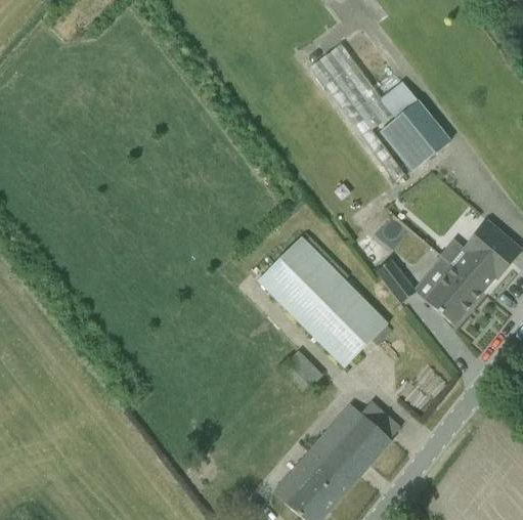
[(380,130),(412,169),(450,139),(418,99),(380,130)]
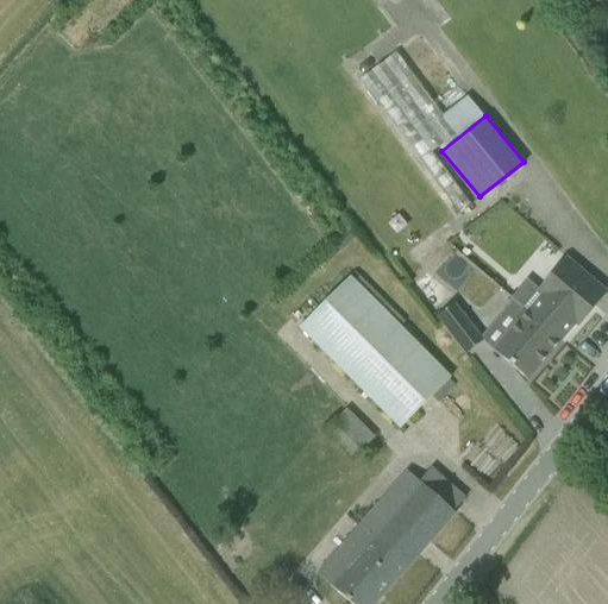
[(494,347),(528,376),(576,321),(578,323),(607,290),(607,288),(566,253),(538,285),(527,276),(513,294),(525,304),(515,315),(518,318),(494,347)]
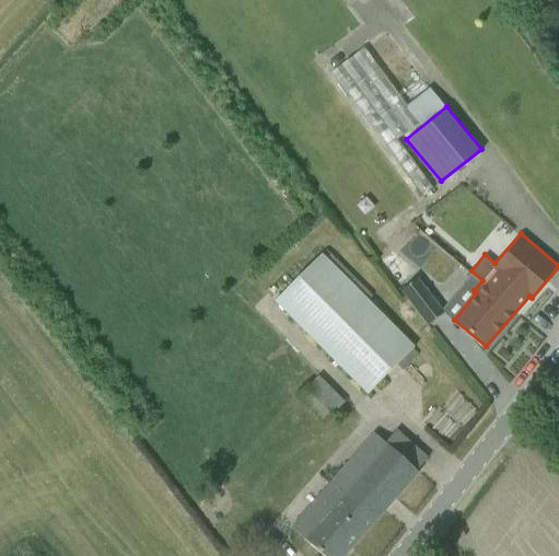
[(276,299),(368,391),(414,345),(323,252),(276,299)]
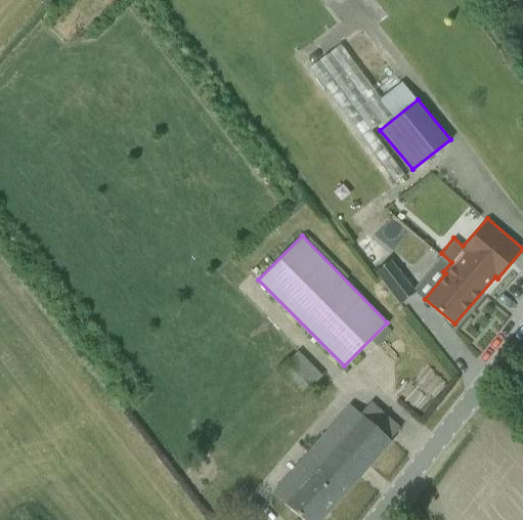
[(416,291),(391,259),(376,269),(401,302),(416,291)]
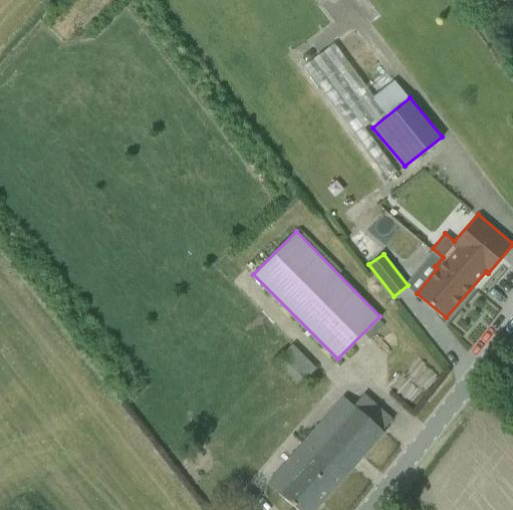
[(283,351),(274,360),(297,384),(306,374),(283,351)]
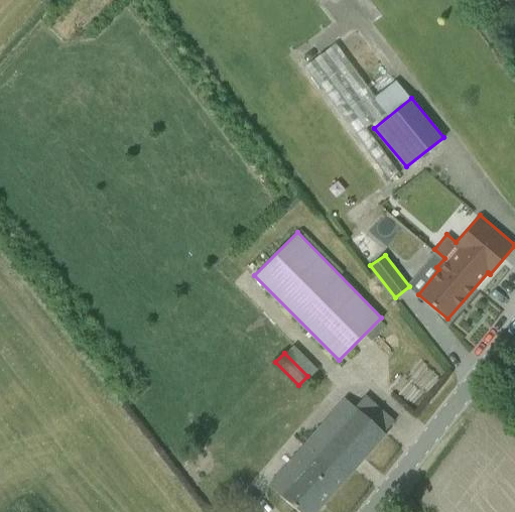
[(346,396),(277,473),(289,483),(280,493),(301,511),(313,511),(385,431),(383,430),(393,419),(365,393),(355,404),(346,396)]
